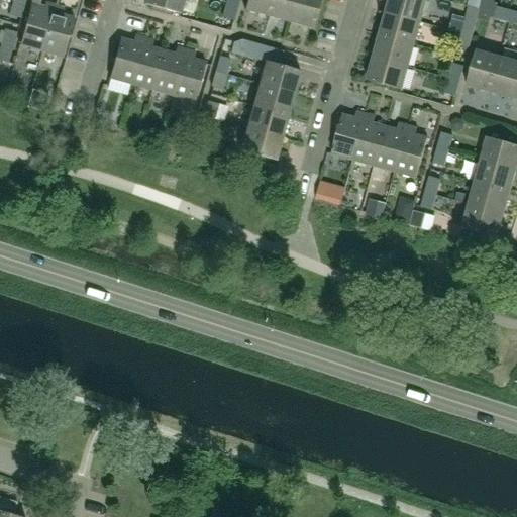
[(25,4),(13,0),(9,15),(21,18),(25,4)]
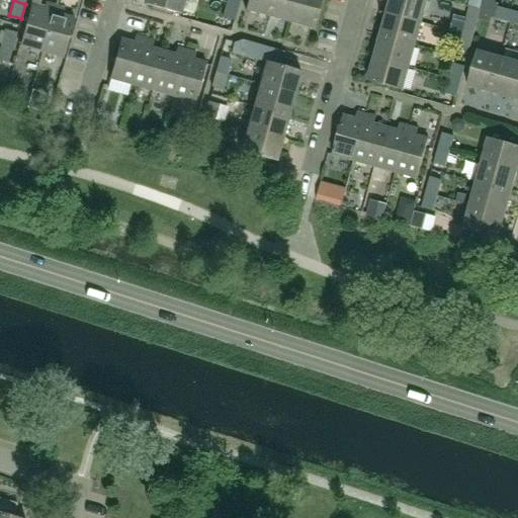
[(185,0),(148,0),(147,5),(181,15),(185,0)]
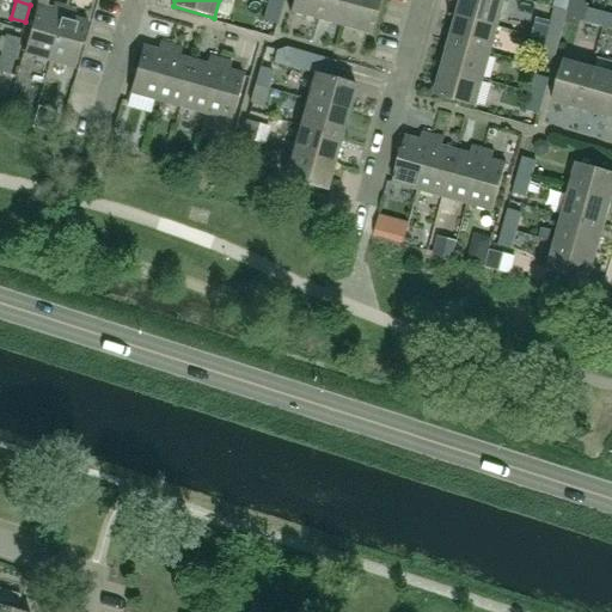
[(318,19),(323,0),(294,0),(292,12),(318,19)]
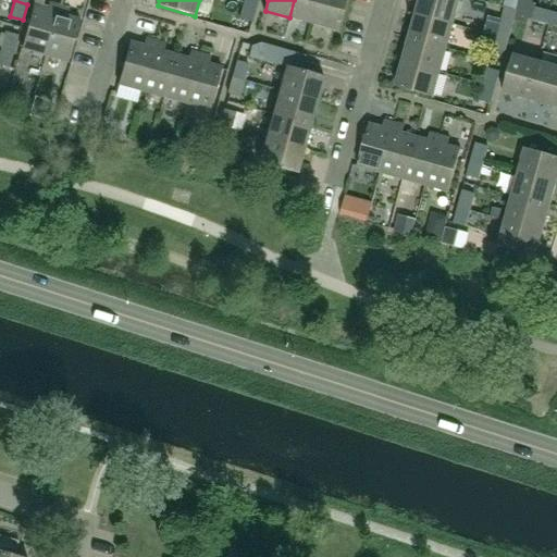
[(313,24),(320,0),(294,0),(289,17),(313,24)]
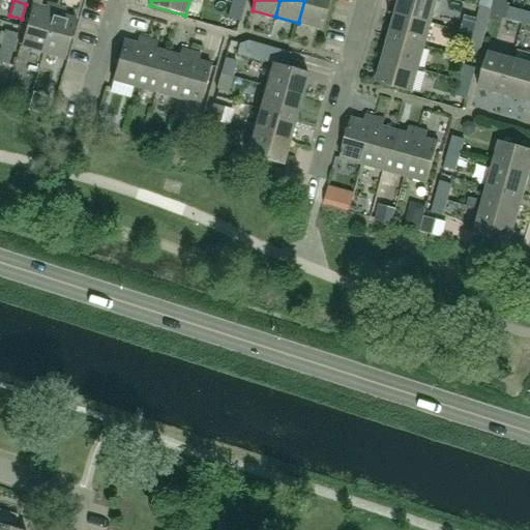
[(304,0),(298,23),(321,30),(328,0),(304,0)]
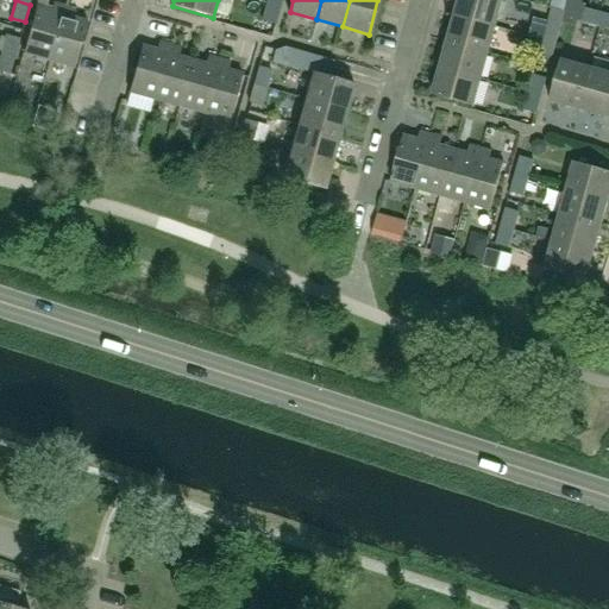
[(459,0),(456,16),(496,27),(503,0),(501,0),(459,0)]
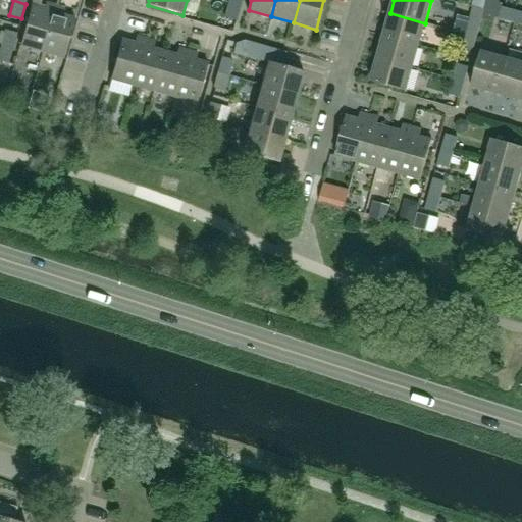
[(473,0),(472,6),(473,6),(484,9),(486,0),(473,0)]
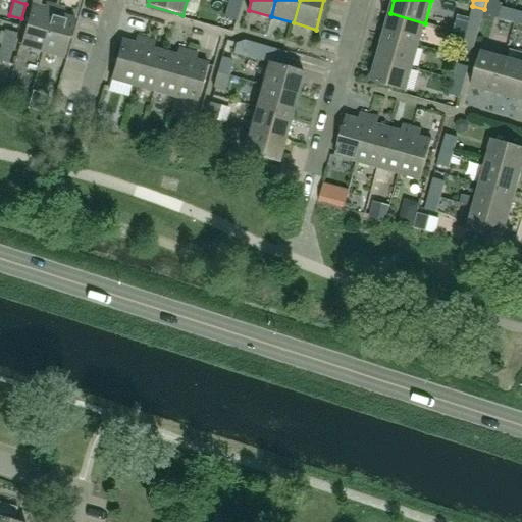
[(43,52),(56,6),(46,3),(44,10),(32,7),(21,46),(43,52)]
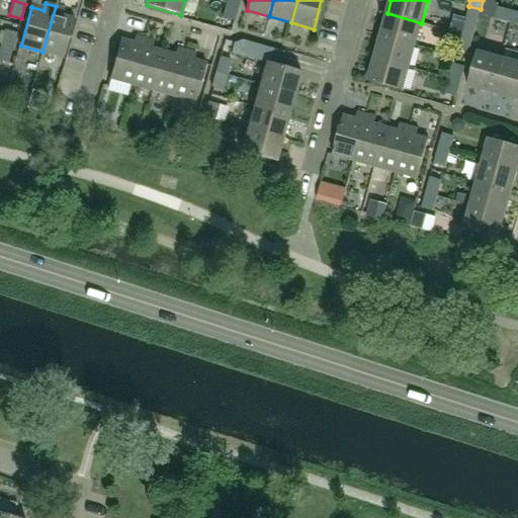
[(222,17),(234,20),(238,7),(226,3),(222,17)]
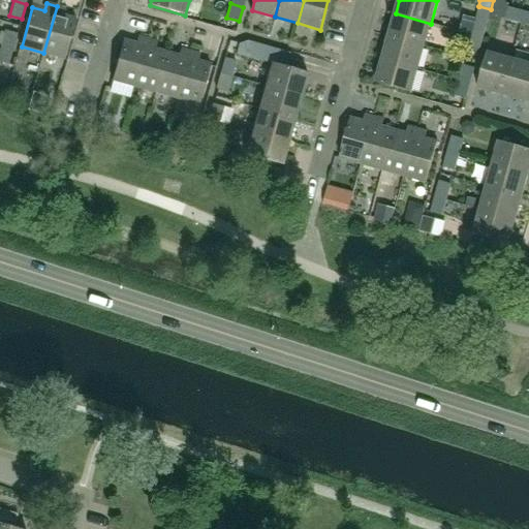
[(57,6),(43,53),(65,59),(76,20),(64,16),(66,9),(57,6)]
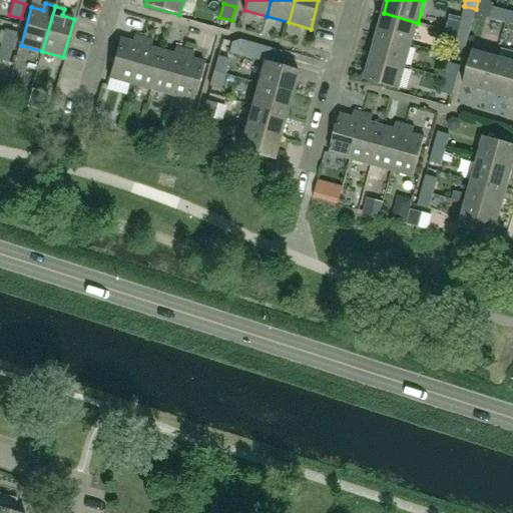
[(506,22),(509,12),(510,10),(493,6),(490,18),(506,22)]
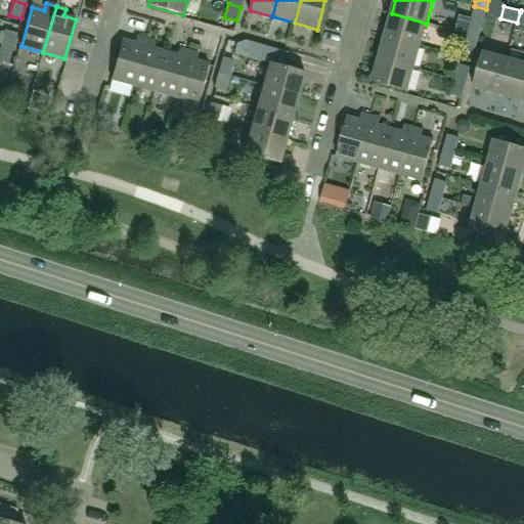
[(386,37),(421,46),(427,24),(392,13),(386,37)]
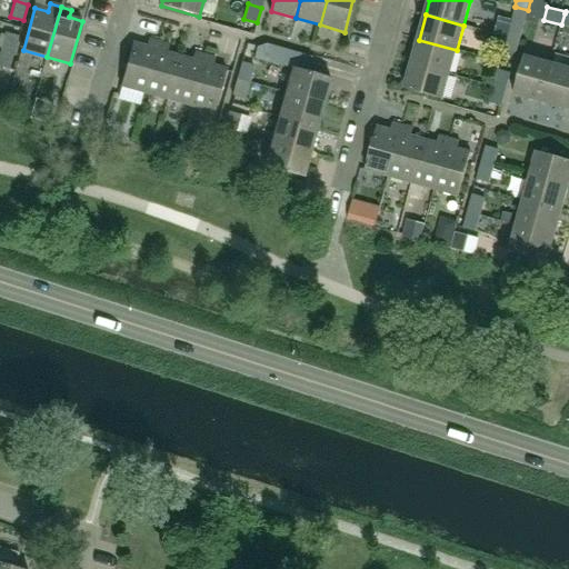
[(525,25),(523,25),(511,20),(507,37),(520,41),(525,25)]
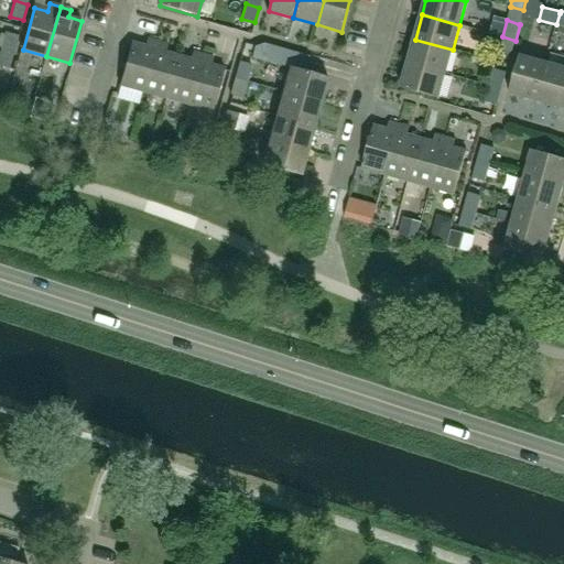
[(0,49),(14,52),(19,35),(6,31),(0,49)]
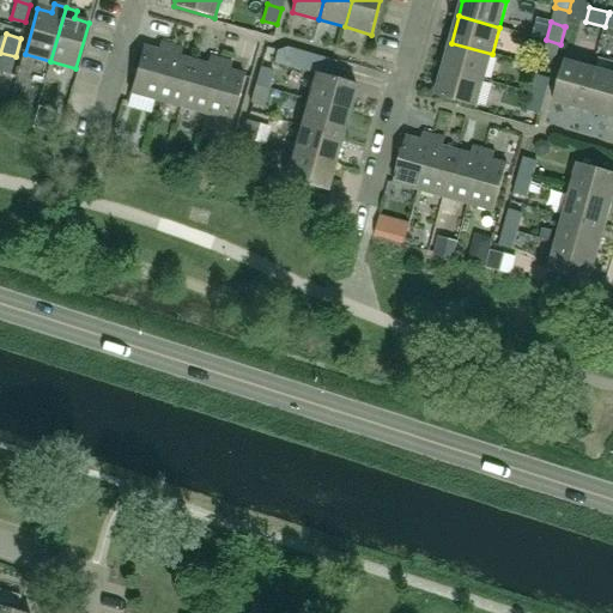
[(556,62),(560,44),(546,40),(540,58),(556,62)]
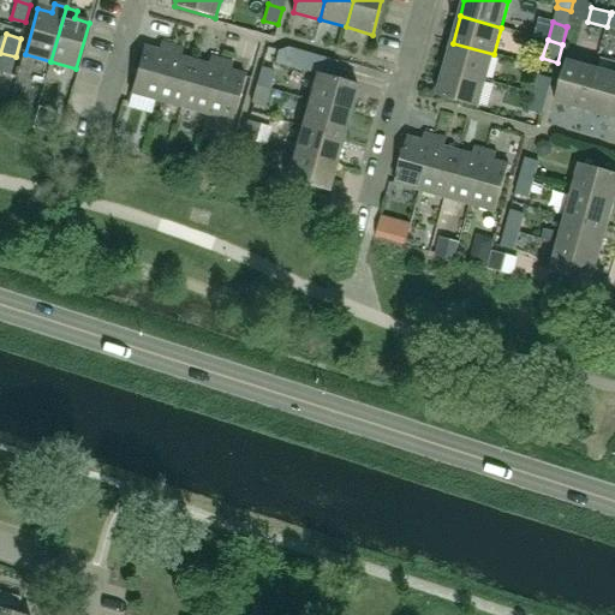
[(156,100),(172,47),(161,43),(159,52),(144,48),(132,93),(156,100)]
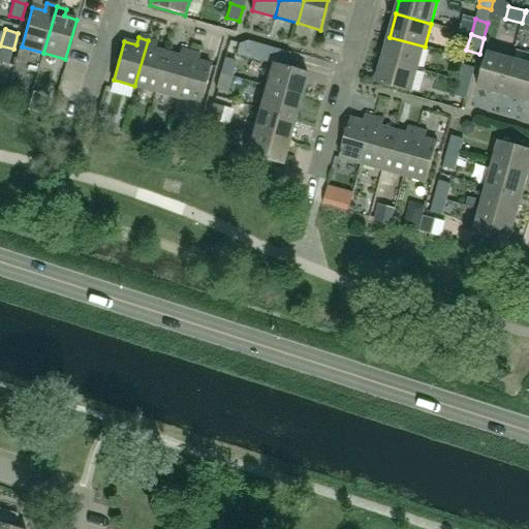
[(425,47),(390,37),(383,59),(418,69),(425,47)]
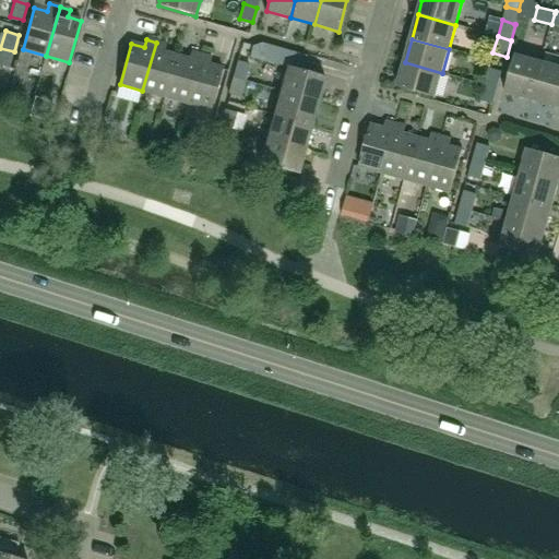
[(165,97),(177,56),(164,52),(166,45),(156,43),(142,91),(165,97)]
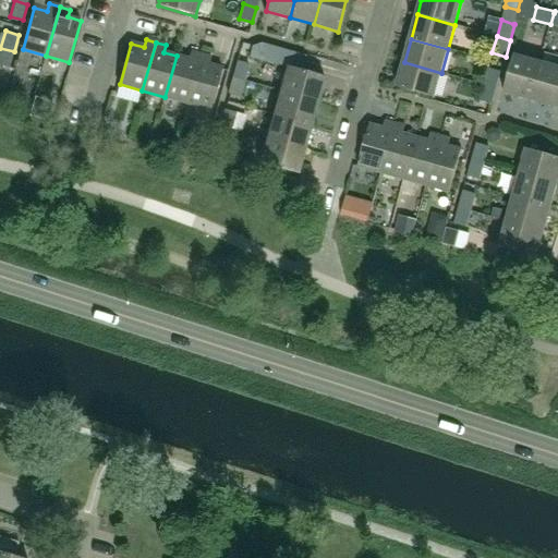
[(287,51),(261,44),(252,47),(250,57),(282,67),(287,51)]
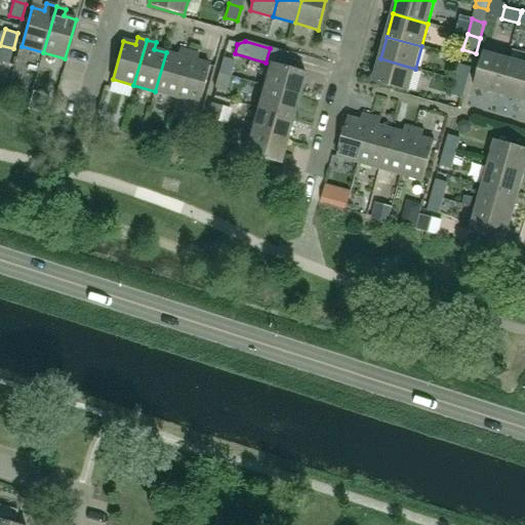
[(13,48),(0,45),(0,46),(0,61),(8,64),(13,48)]
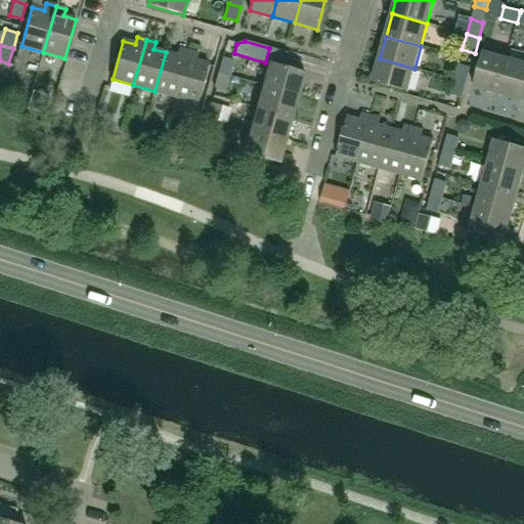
[(166,52),(155,91),(176,97),(189,51),(180,48),(178,56),(166,52)]
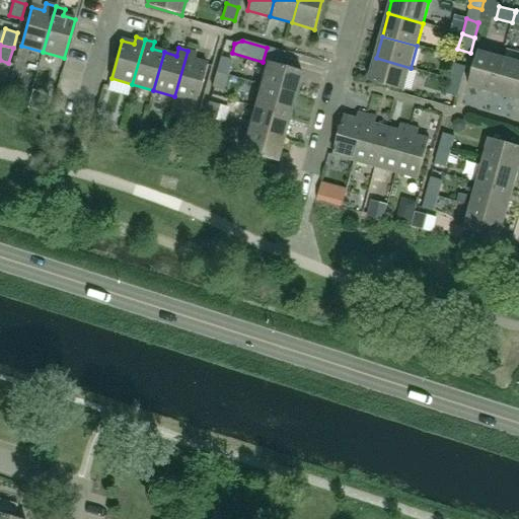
[(188,51),(174,96),(196,102),(207,64),(195,61),(197,54),(188,51)]
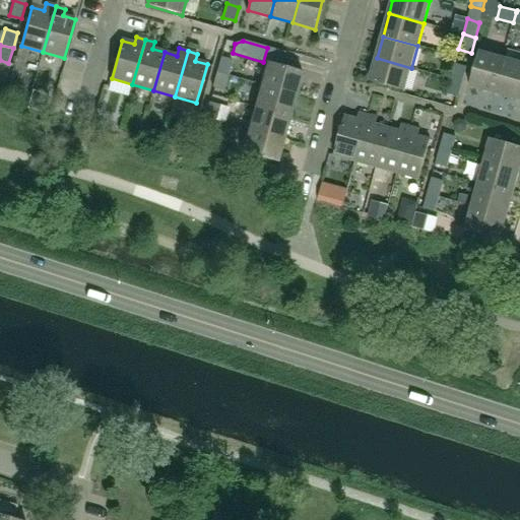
[(494,92),(504,58),(480,52),(471,86),(494,92)]
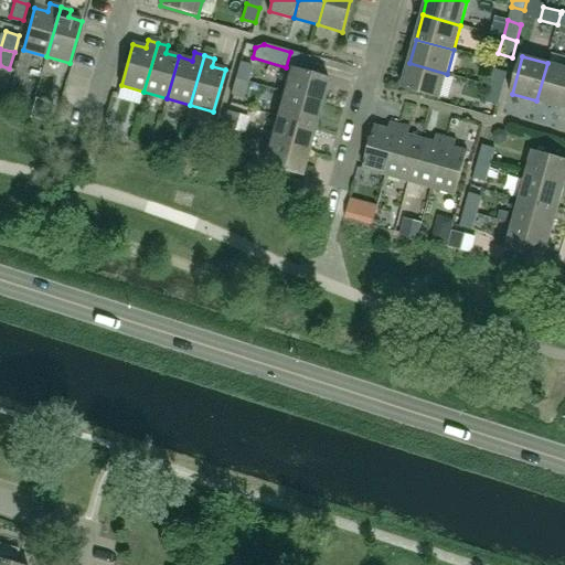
[(235,78),(248,83),(253,65),(240,62),(235,78)]
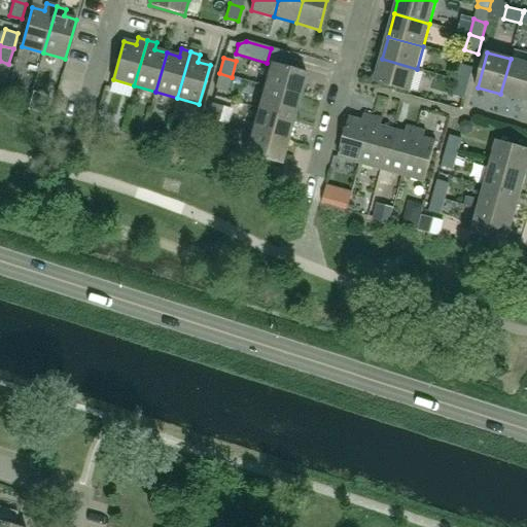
[(417,69),(382,59),(376,82),(411,93),(417,69)]
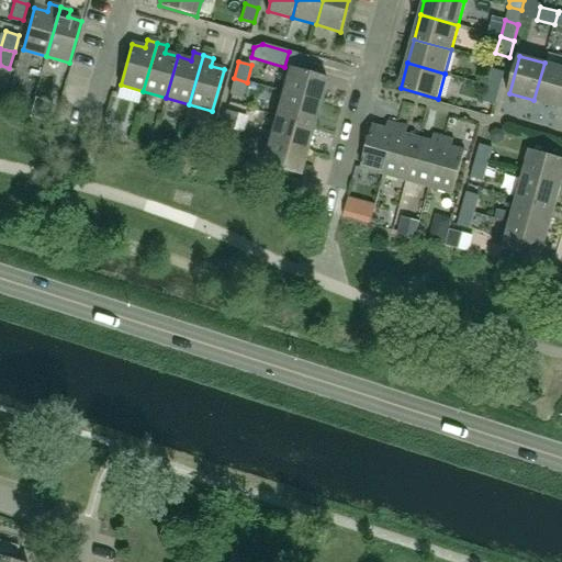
[(558,108),(561,92),(561,67),(544,63),(534,100),(558,108)]
